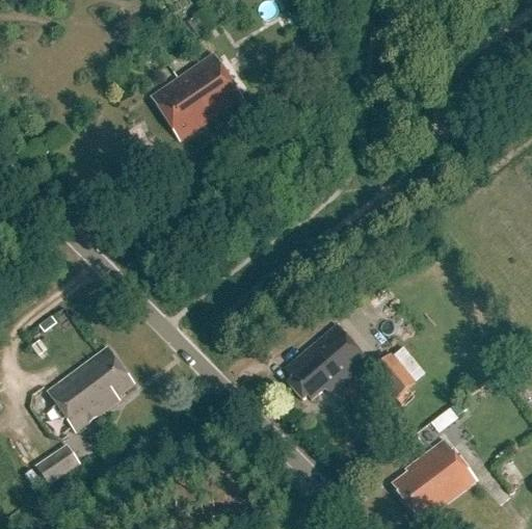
[(161,50),(150,57),(158,71),(169,62),(161,50)]
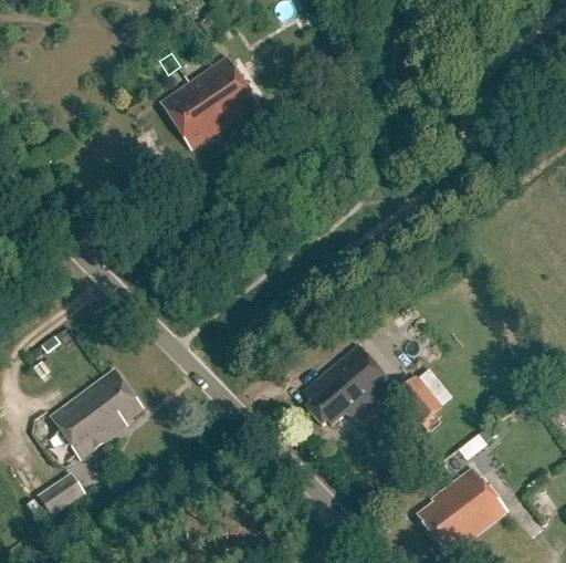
[(159,103),(191,149),(259,104),(227,58),(159,103)]
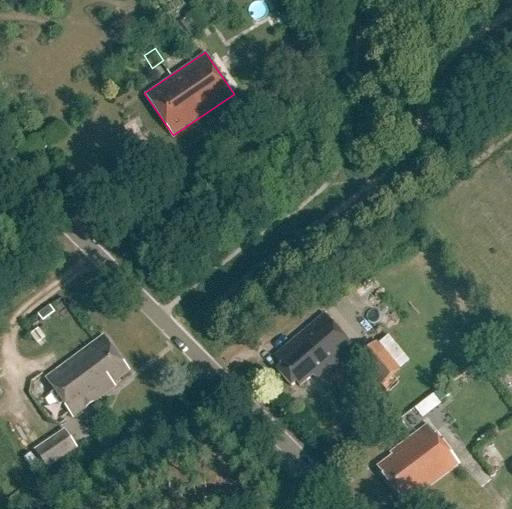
[(318,380),(356,348),(325,311),(274,354),(282,364),(277,368),(291,384),(295,380),(299,385),(313,374),(318,380)]
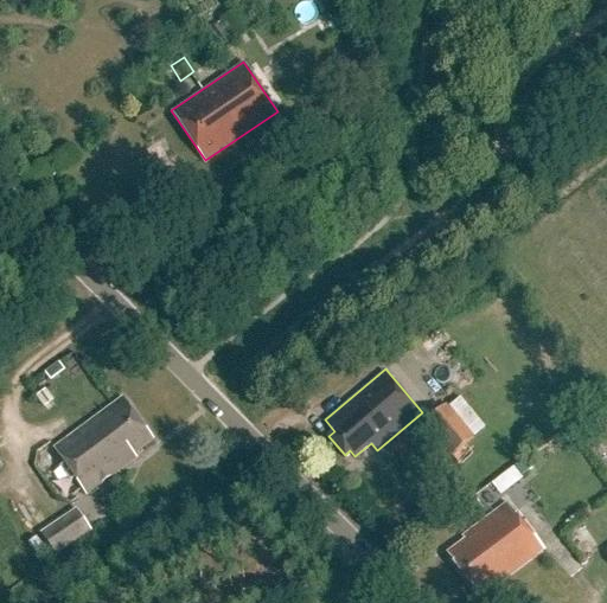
[(423,422),(452,455),(452,454),(461,464),(481,447),(473,436),(487,424),(459,392),(423,422)]
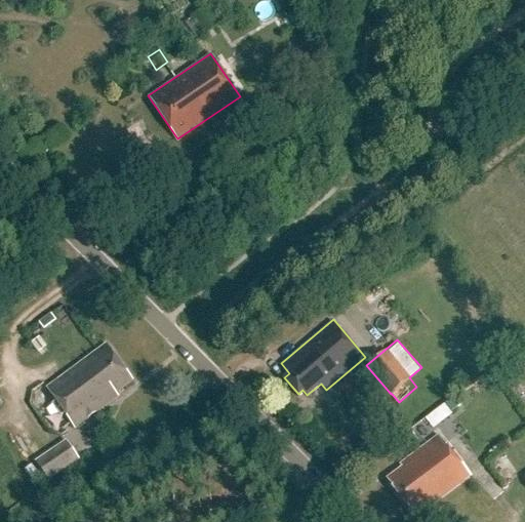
[(115,391),(131,378),(105,344),(46,387),(76,427),(118,395),(115,391)]
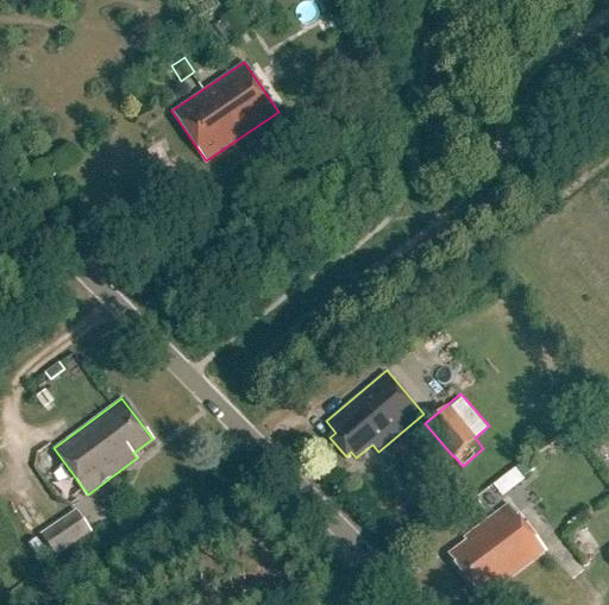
[(394,449),(402,460),(413,452),(403,441),(394,449)]
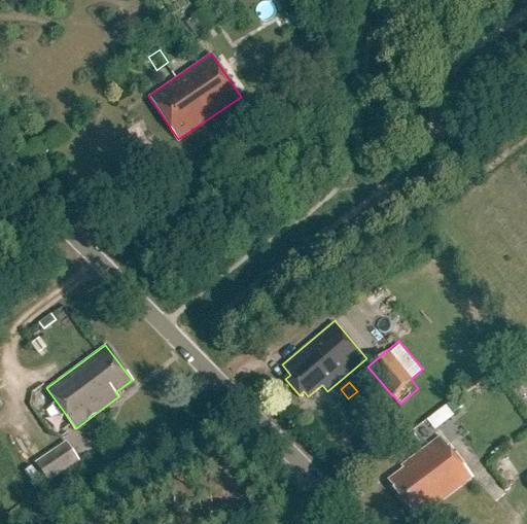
[(453,402),(428,413),(432,424),(457,413),(453,402)]
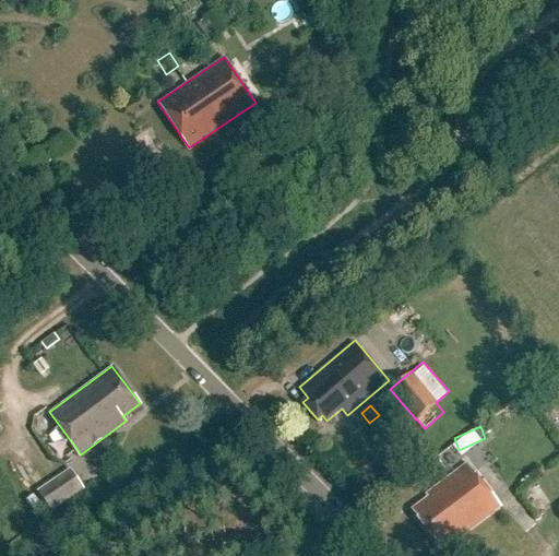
[(500,505),(467,461),(426,493),(428,496),(413,507),(443,548),(500,505)]
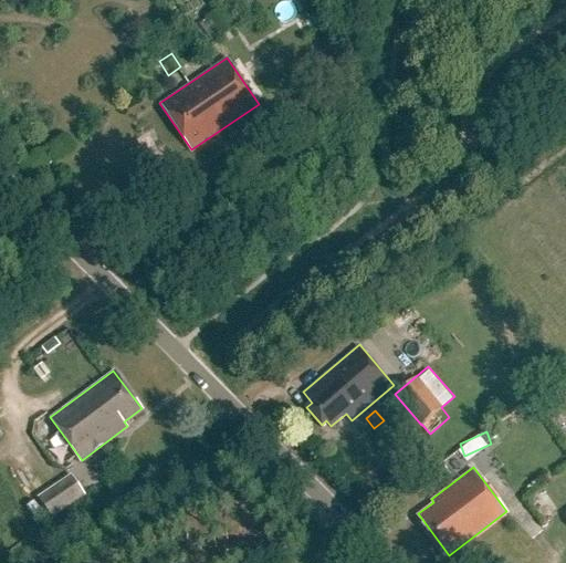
[(86,493),(72,473),(38,497),(52,518),(86,493)]
